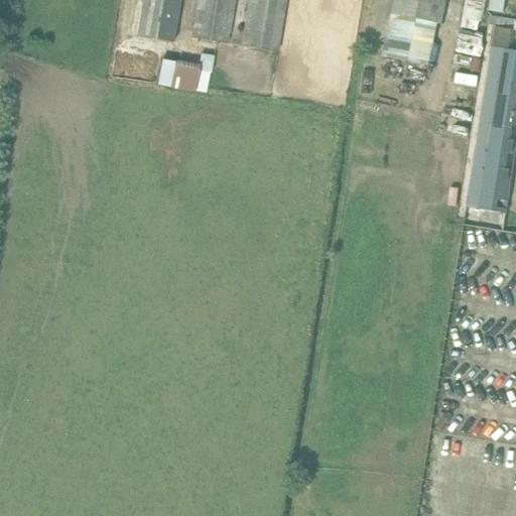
[(170,42),(177,0),(141,0),(135,36),(170,42)]
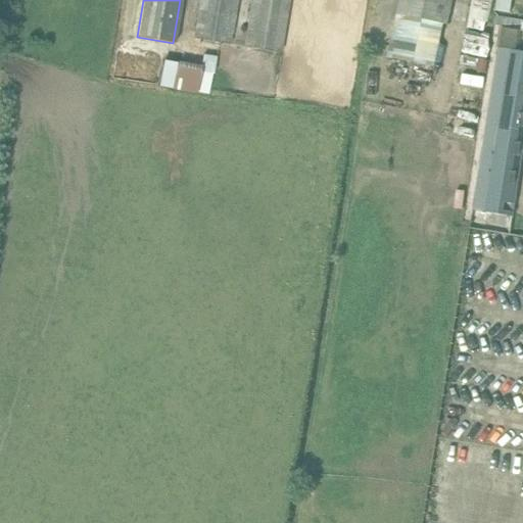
[(228,45),(234,0),(199,0),(193,39),(228,45)]
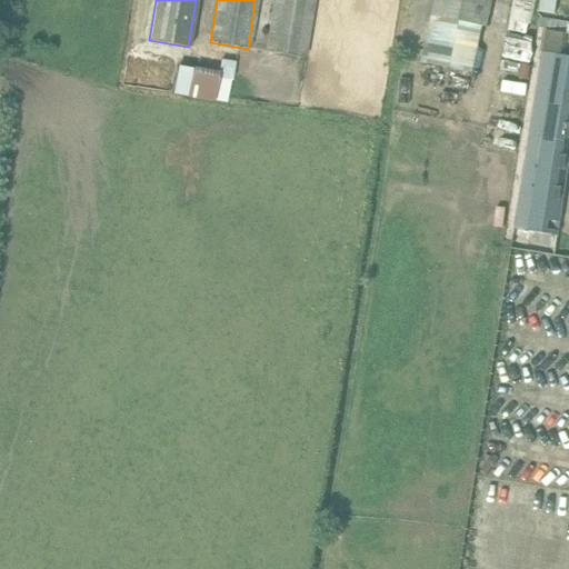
[(302,58),(311,0),(273,0),(266,52),(302,58)]
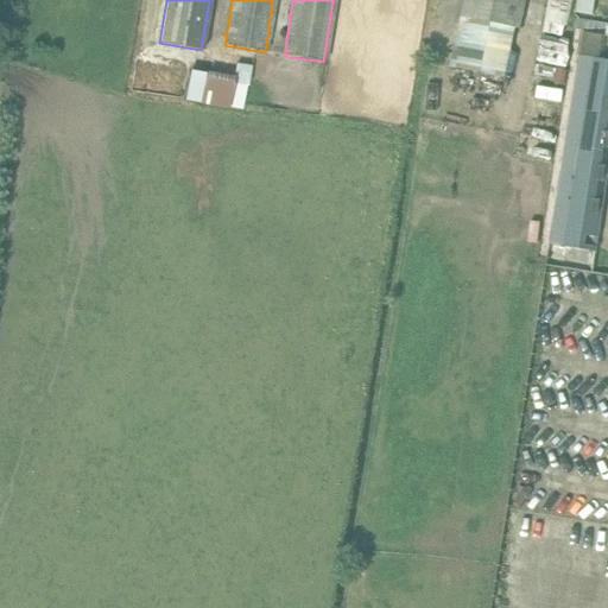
[(464,0),(451,67),(504,77),(514,27),(519,29),(524,0),(464,0)]
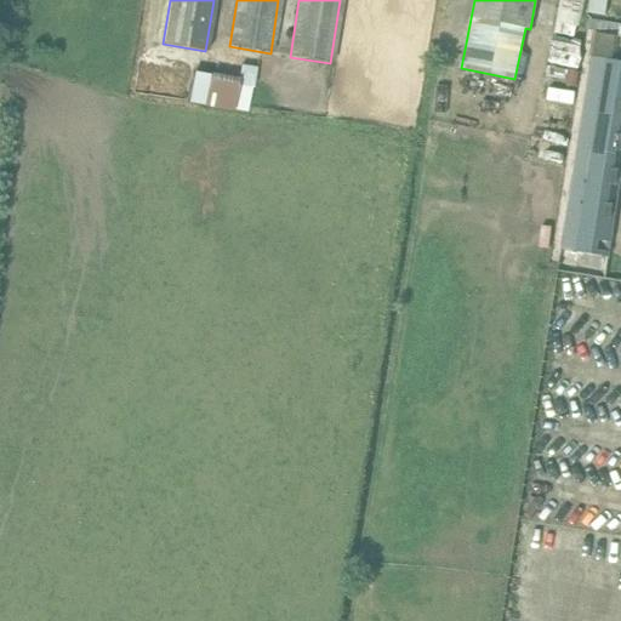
[(559,0),(556,22),(580,27),(584,0),(559,0)]
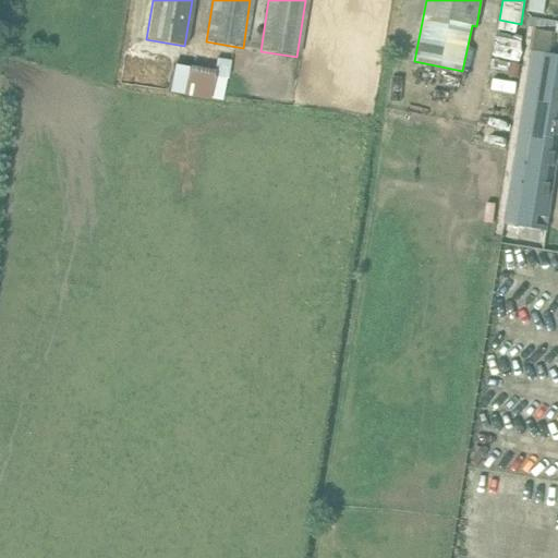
[(529,0),(528,11),(542,13),(544,0),(529,0)]
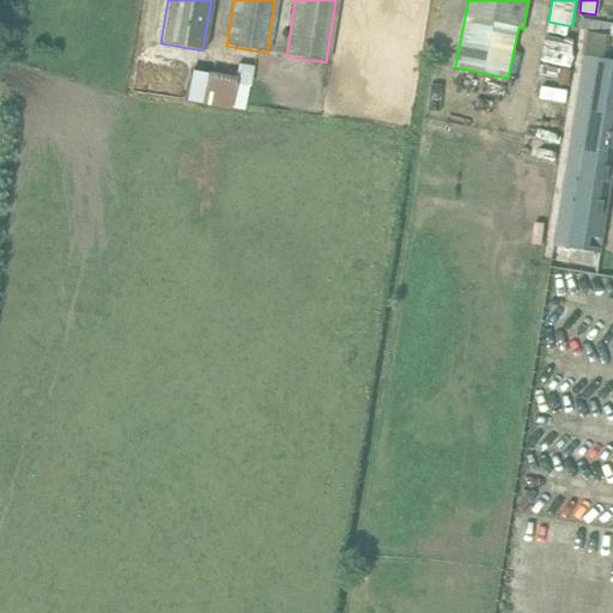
[(578,19),(577,28),(612,34),(612,25),(611,26),(612,24),(578,19)]
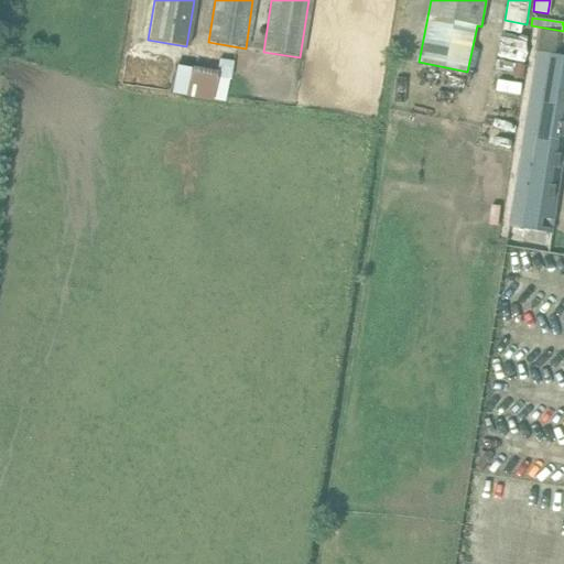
[(563,155),(563,56),(537,52),(510,226),(552,232),(563,155)]
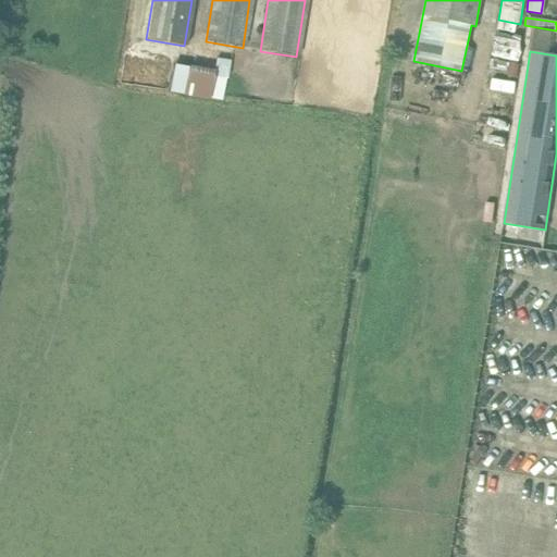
[(173,93),(215,99),(220,71),(177,64),(173,93)]
